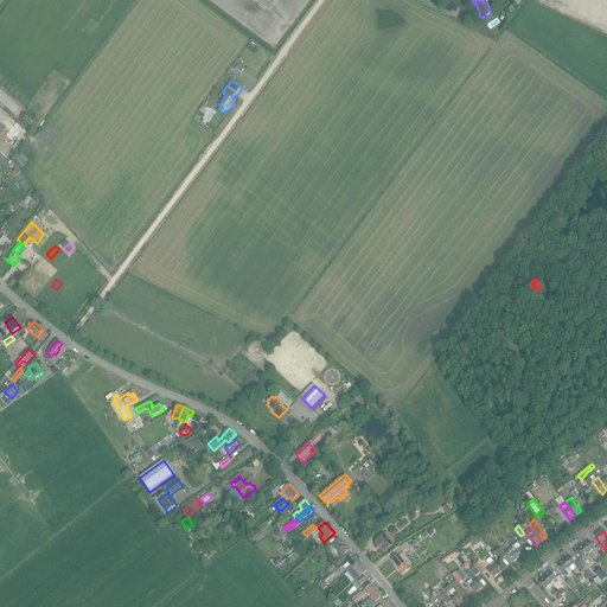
[(394,544),(384,534),(375,542),(384,553),(394,544)]
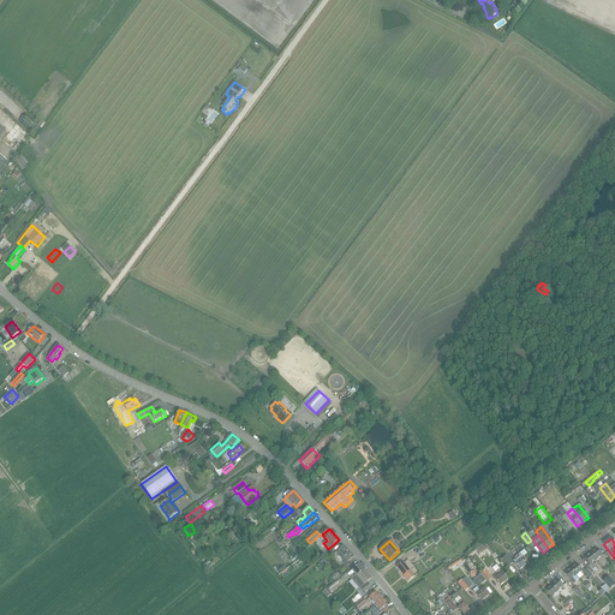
[(345,562),(344,562),(347,567),(350,565),(347,562),(353,557),(344,545),(336,551),(345,562)]
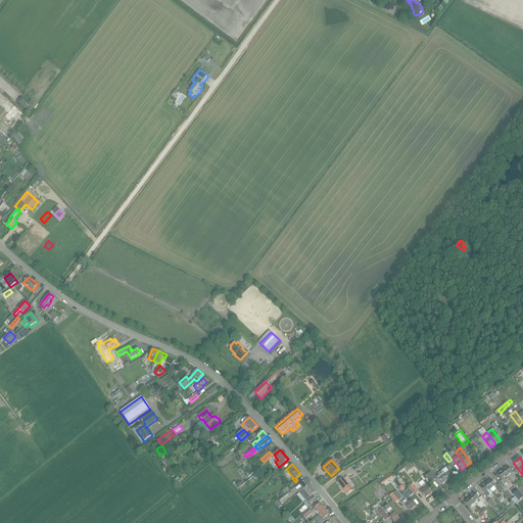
[(508,467),(503,471),(507,477),(512,473),(508,467)]
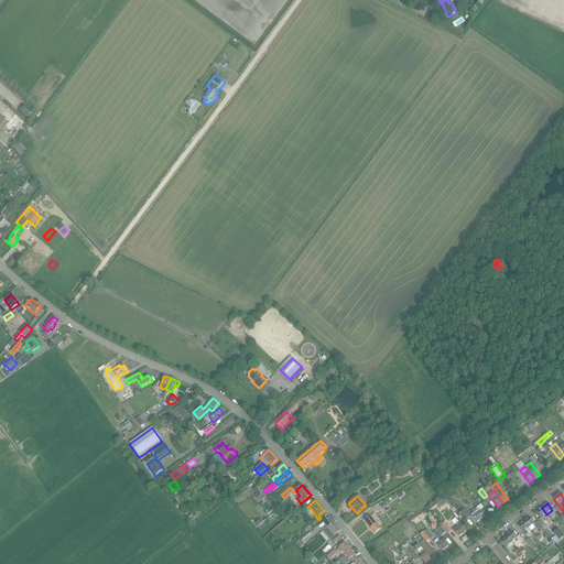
[(546,514),(542,508),(537,512),(541,518),(539,520),(543,525),(548,522),(543,517),(546,514)]
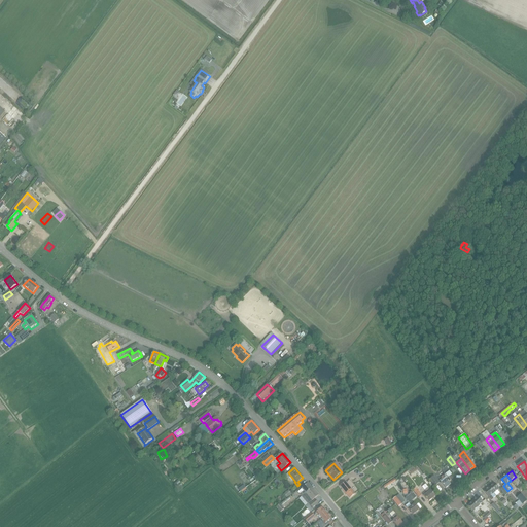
[(429,480),(434,487),(440,483),(434,476),(429,480)]
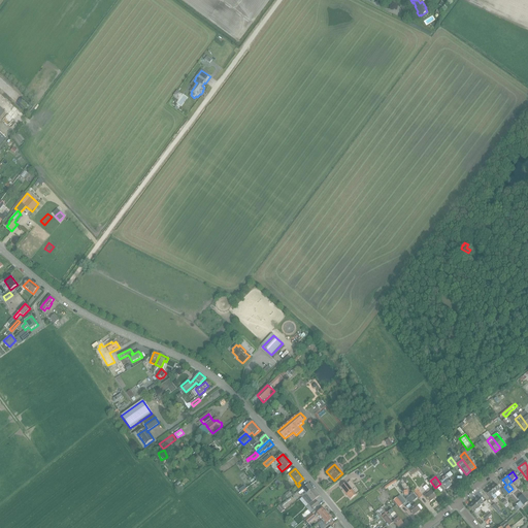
[(441,484),(443,486),(447,490),(452,486),(450,483),(452,481),(450,477),(447,480),(444,476),(441,479),(444,482),(441,484)]
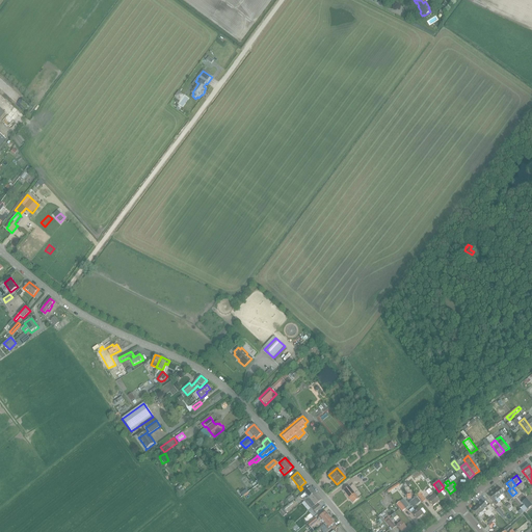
[(349,487),(348,488),(344,491),(346,494),(345,495),(348,498),(353,503),(358,499),(349,487)]
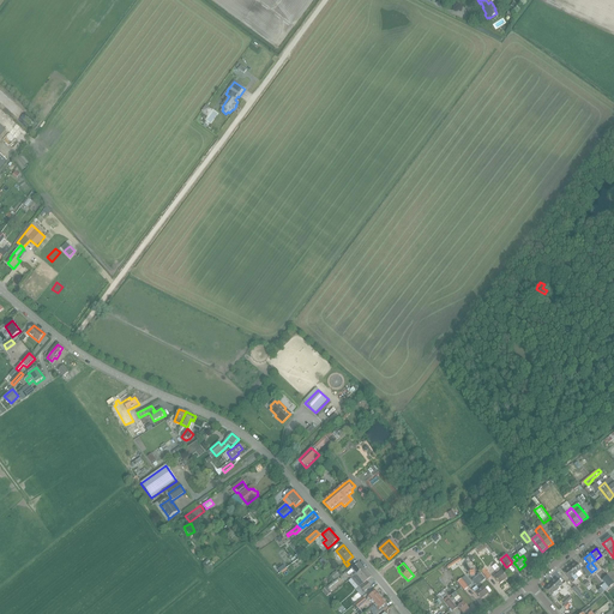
[(349,576),(351,578),(363,569),(359,564),(351,570),(354,572),(349,576)]
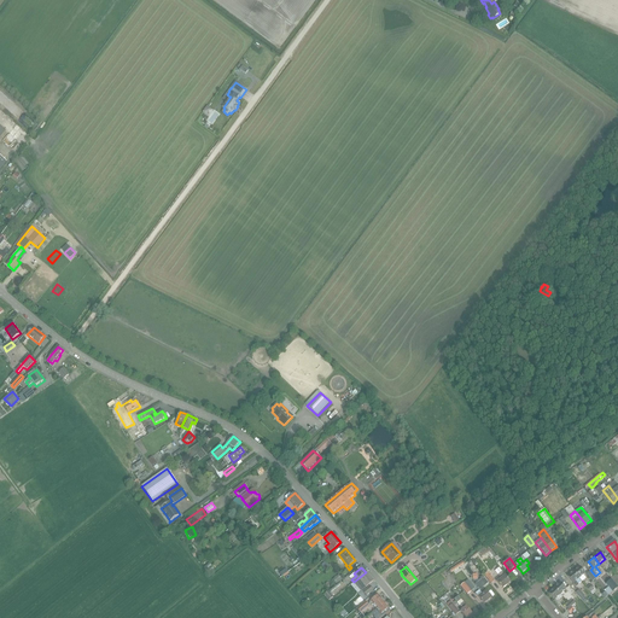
[(579,567),(573,571),(582,582),(586,578),(583,576),(586,573),(579,567)]
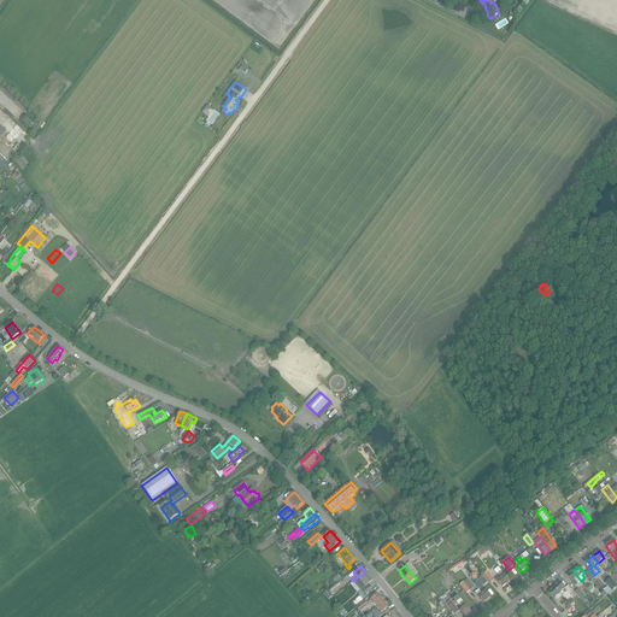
[(497,581),(498,583),(501,588),(510,581),(498,568),(494,570),(500,579),(497,581)]
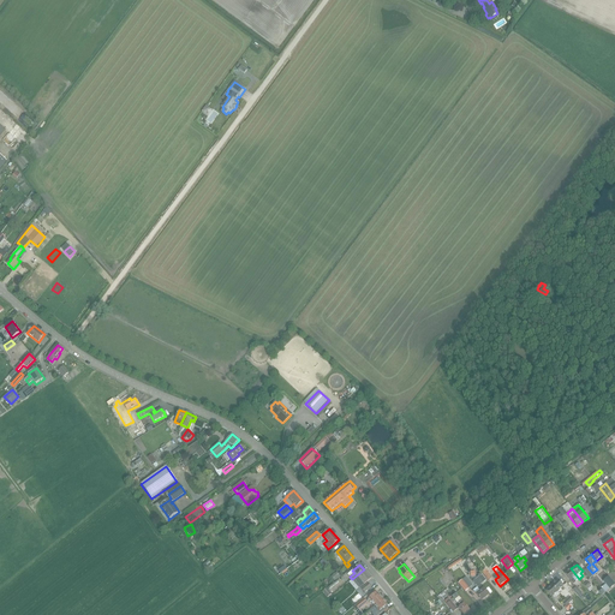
[(579,579),(571,568),(565,574),(571,580),(573,584),(579,579)]
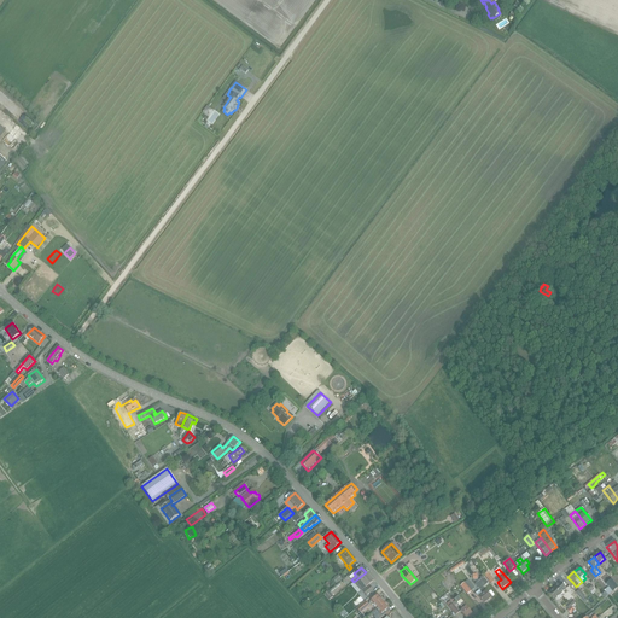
[(366,572),(354,582),(354,583),(355,582),(362,590),(361,592),(369,586),(373,581),(366,572)]
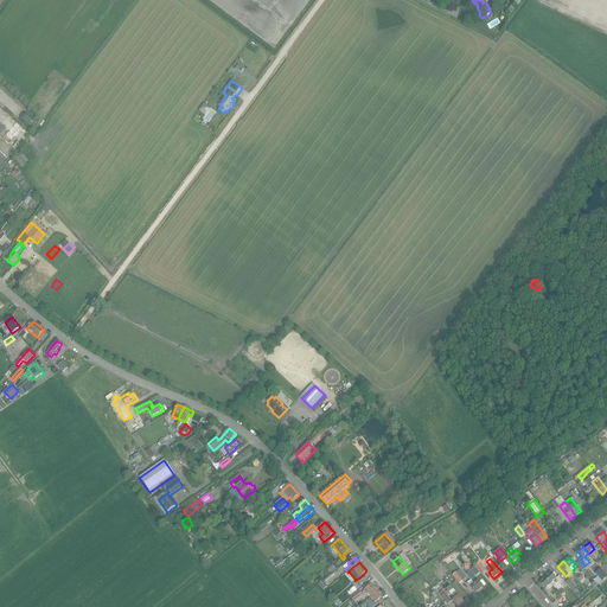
[(477,564),(483,573),(486,570),(479,562),(477,564)]
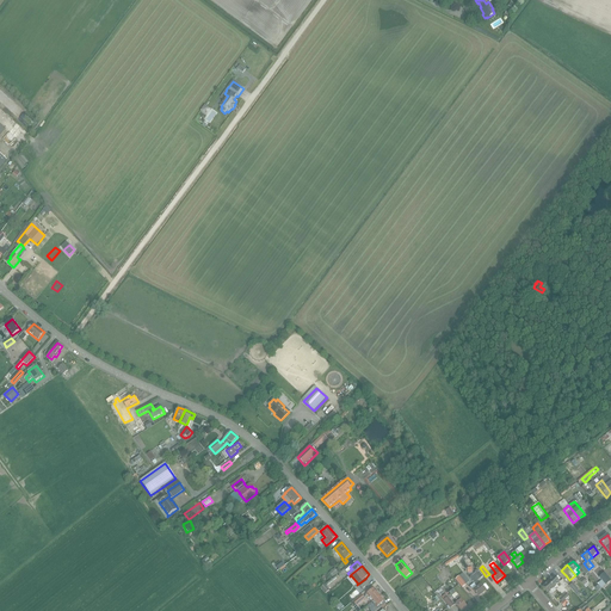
[(329,581),(332,586),(346,578),(344,573),(329,581)]
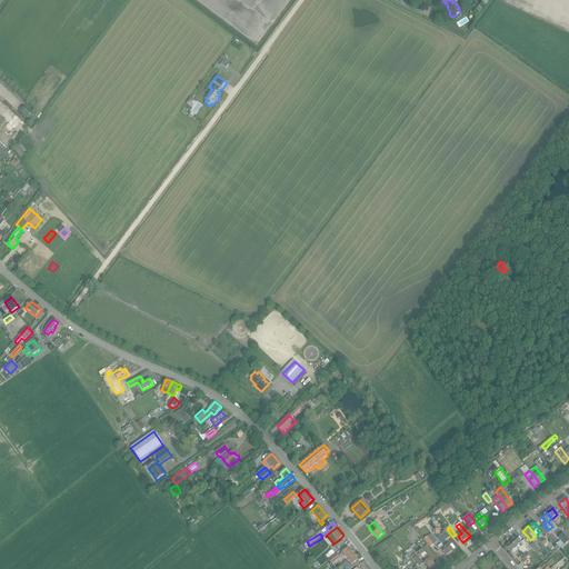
[(428,537),(435,546),(439,542),(432,533),(428,537)]
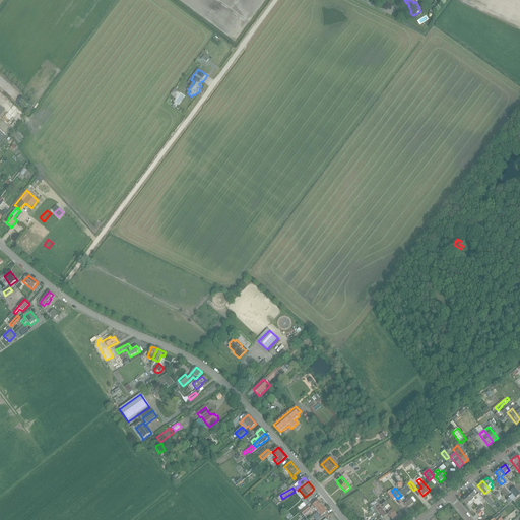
[(402,503),(404,504),(407,508),(413,503),(406,494),(409,493),(405,488),(399,492),(406,500),(402,503)]
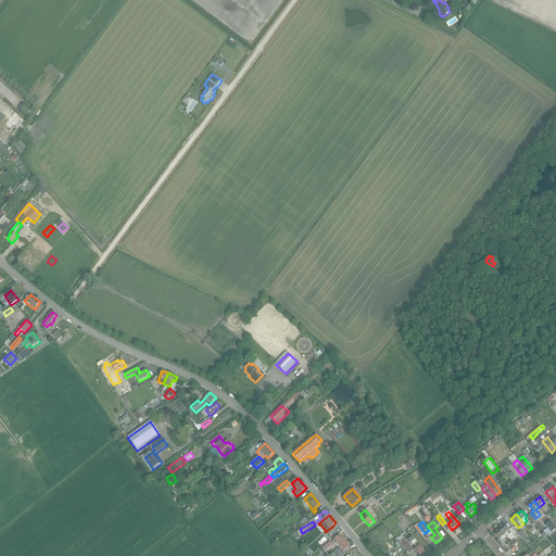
[(415,527),(420,534),(424,532),(418,525),(415,527)]
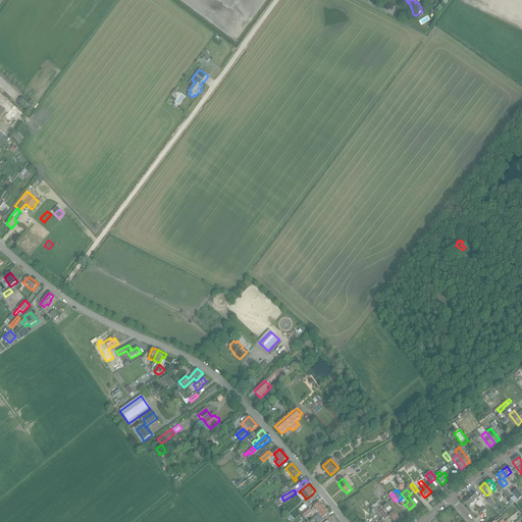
[(473,492),(468,497),(473,502),(478,498),(473,492)]
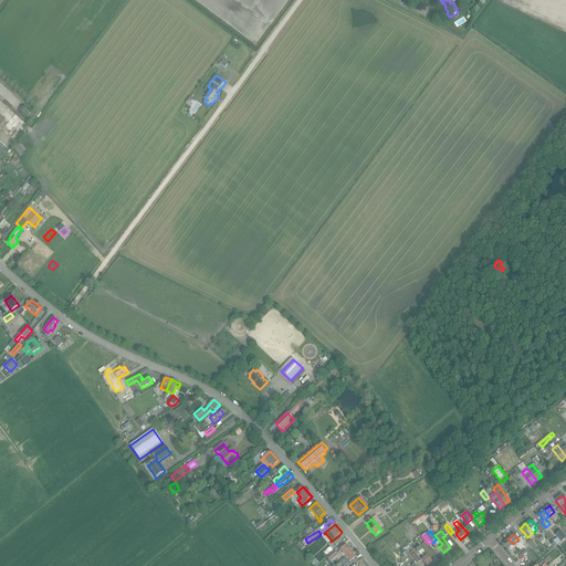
[(513,544),(507,538),(503,544),(509,549),(513,544)]
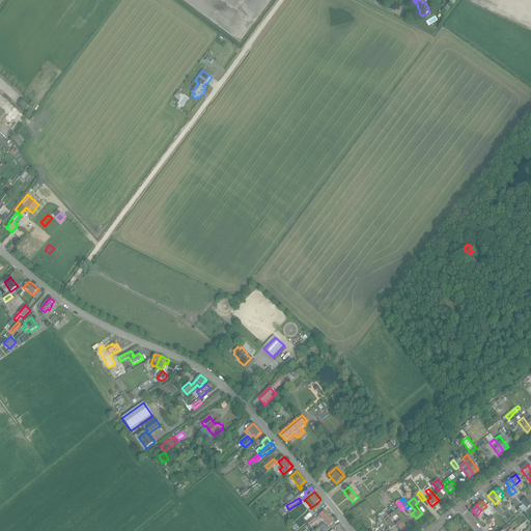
[(320,519),(324,523),(331,518),(327,513),(325,511),(317,519),(318,521),(320,519)]
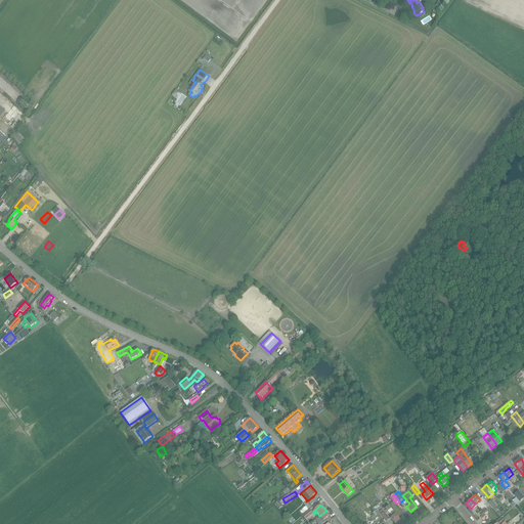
[(390,518),(392,520),(394,523),(400,520),(389,506),(384,509),(387,512),(388,512),(389,514),(390,513),(393,516),(390,518)]
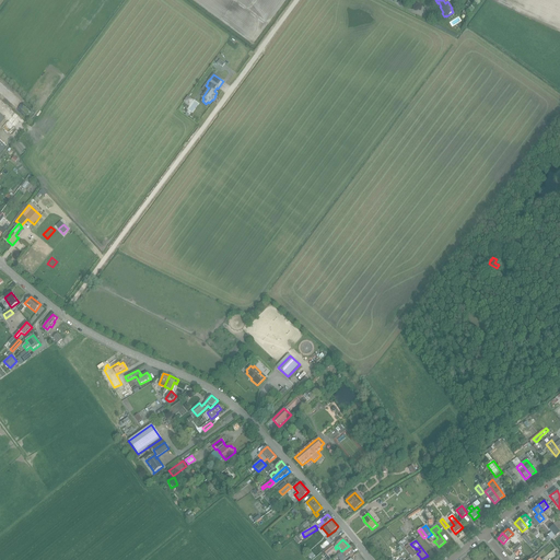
[(323,551),(327,556),(335,549),(330,545),(323,551)]
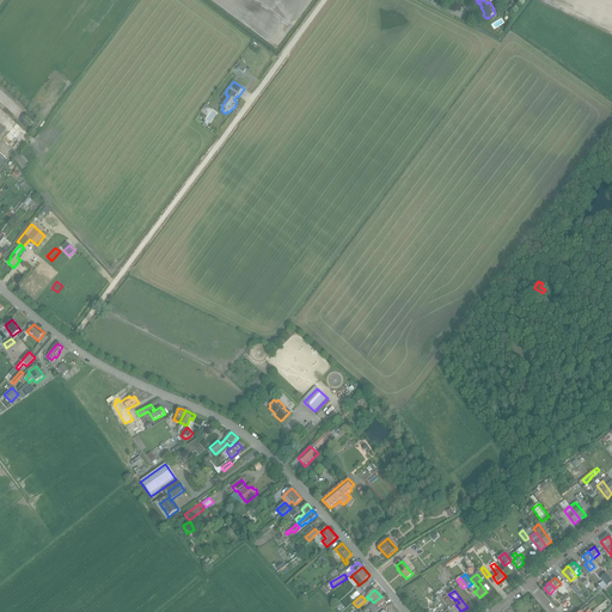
[(373,603),(368,606),(372,610),(371,611),(372,611),(377,611),(387,605),(385,603),(385,601),(381,597),(373,603)]
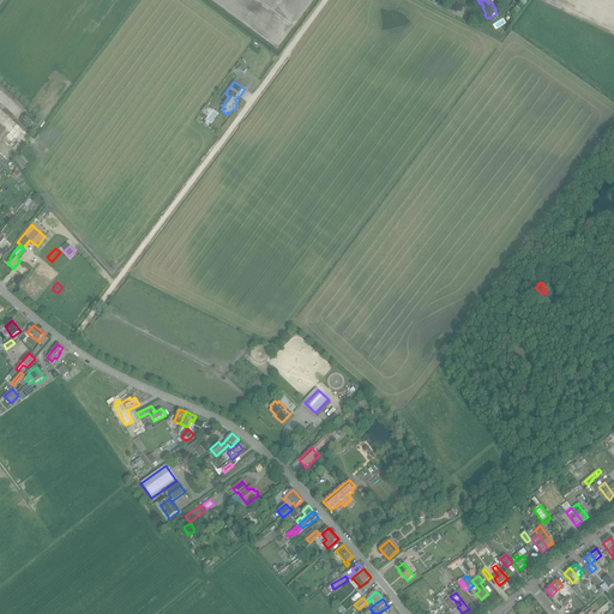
[(446,603),(452,612),(457,608),(450,600),(446,603)]
